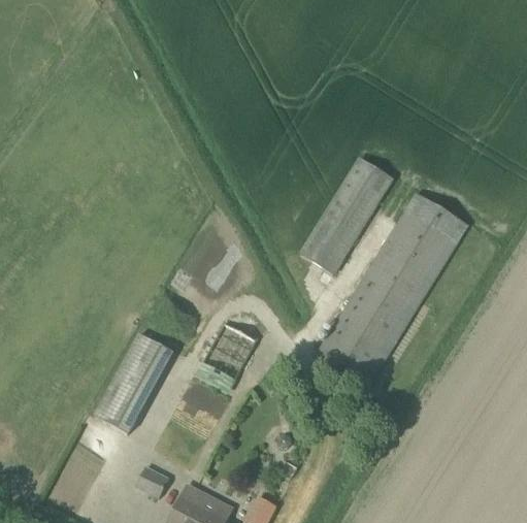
[(334,273),(393,177),(359,156),(299,252),(334,273)]
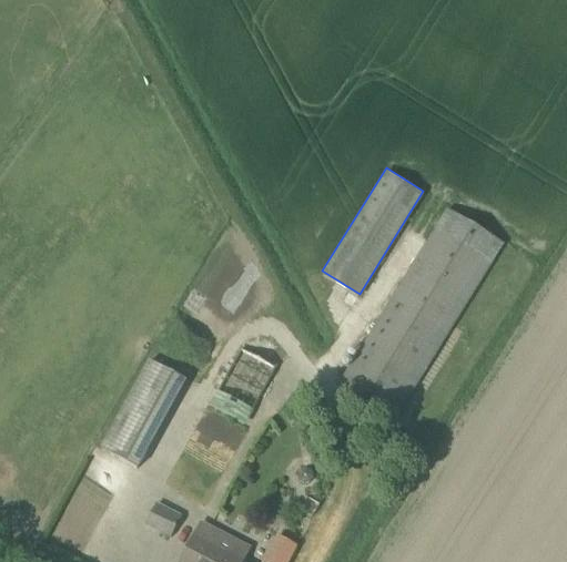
[(503,239),(449,206),(344,375),(398,408),(503,239)]
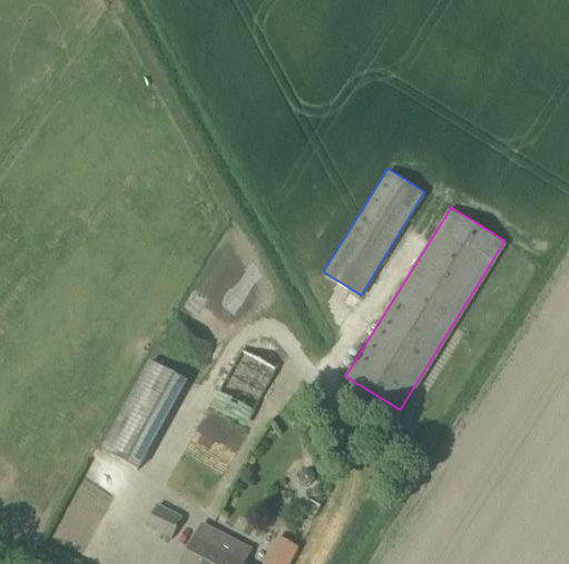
[(247,423),(277,366),(243,347),(168,483),(206,503),(249,424),(247,423)]
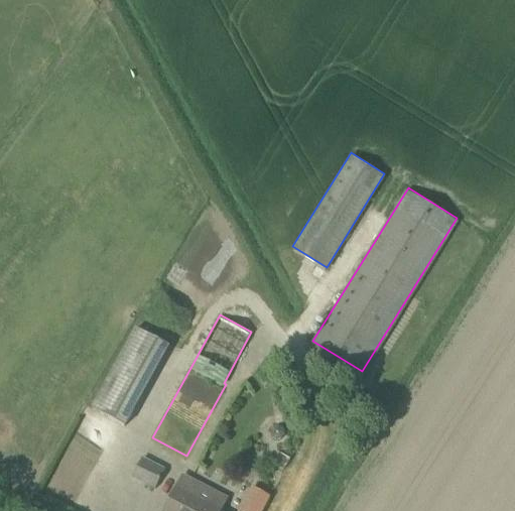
[(93,405),(125,423),(169,343),(137,325),(93,405)]
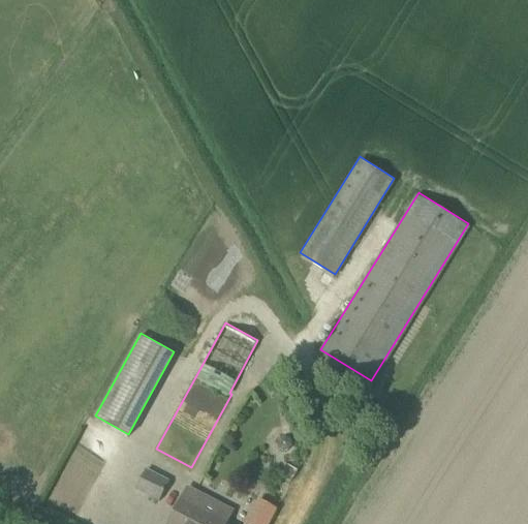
[(169,479),(146,467),(136,485),(160,497),(169,479)]
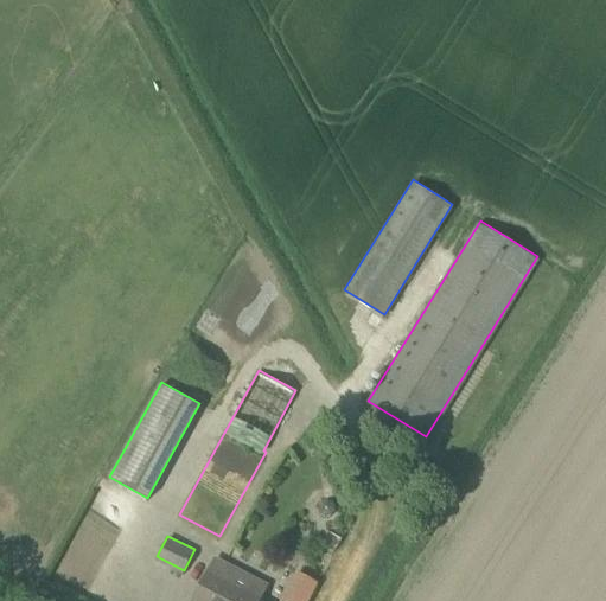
[(216,555),(191,600),(263,600),(260,599),(268,582),(216,555)]
